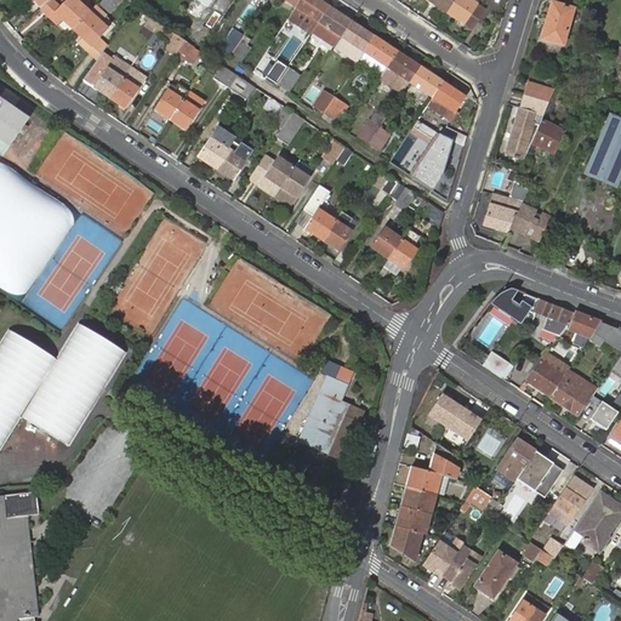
[(58,28),(64,21),(55,12),(60,7),(51,0),(40,10),(58,28)]
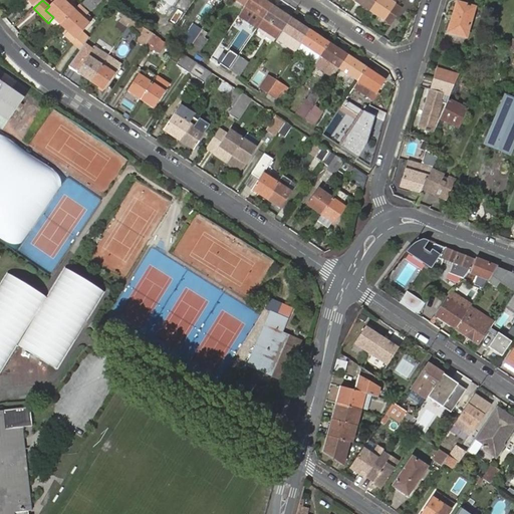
[(61,24),(74,10),(66,3),(68,0),(54,0),(49,6),(45,10),(61,24)]
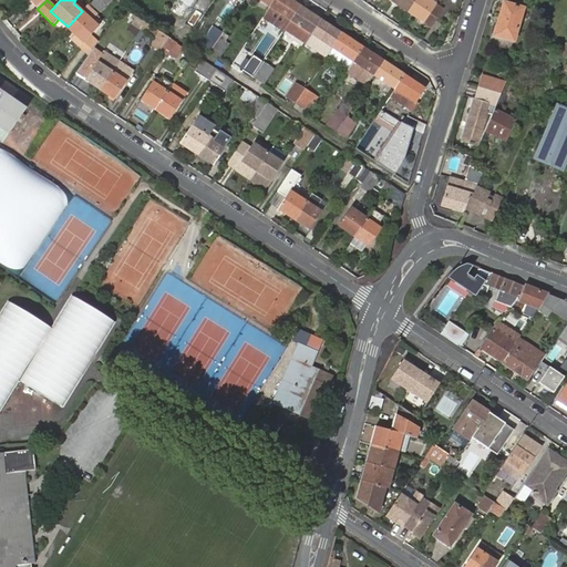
[(94,0),(92,3),(100,11),(110,0),(94,0)]
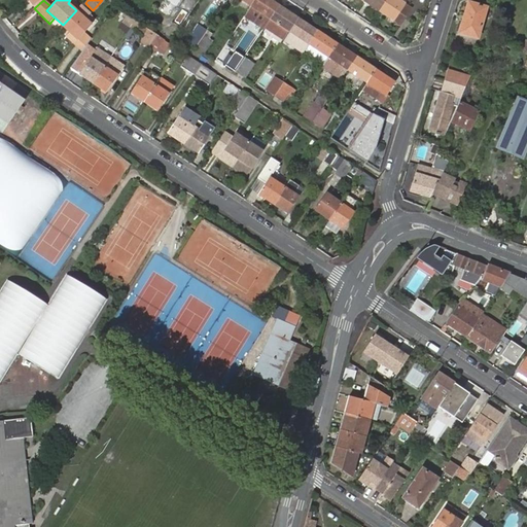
[(174,3),(168,0),(164,0),(162,3),(170,9),(174,3)]
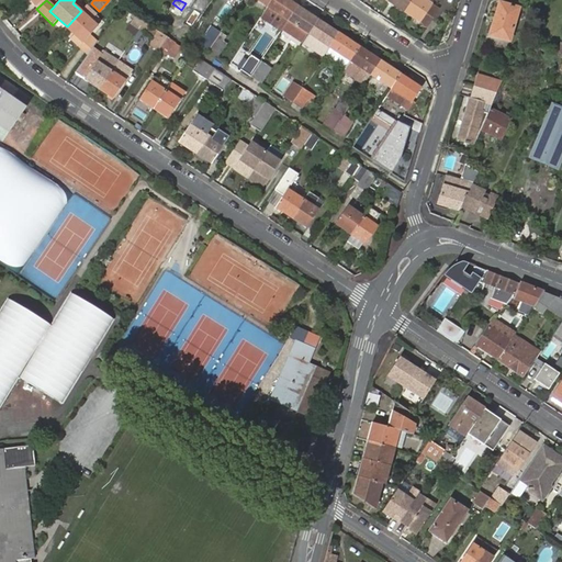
[(298,7),(287,0),(271,0),(268,6),(282,15),(289,20),(291,17),(298,7)]
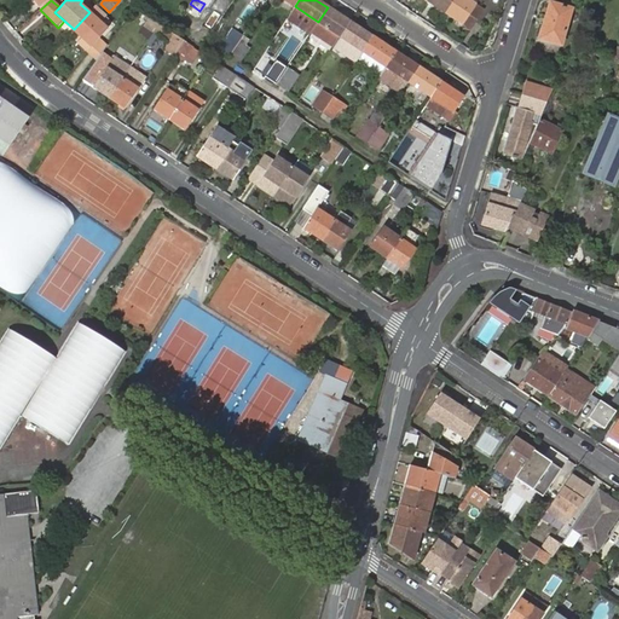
[(428,0),(428,1),(446,12),(453,0),(428,0)]
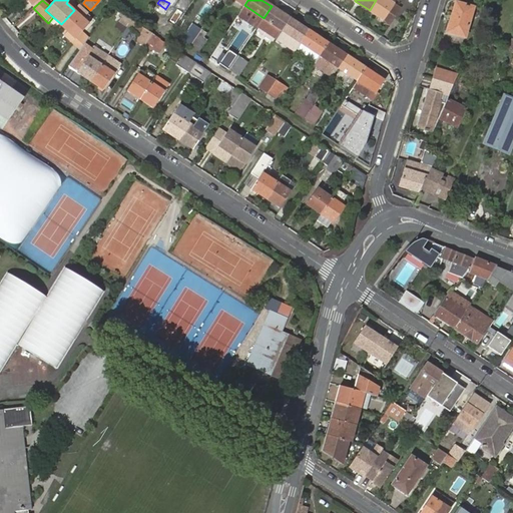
[(388,0),(376,0),(370,10),(391,24),(401,8),(388,0)]
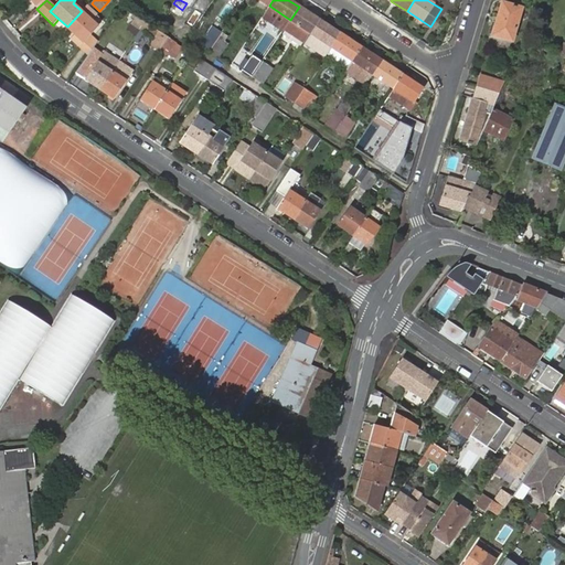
[(493,35),(512,41),(522,9),(502,3),(493,35)]
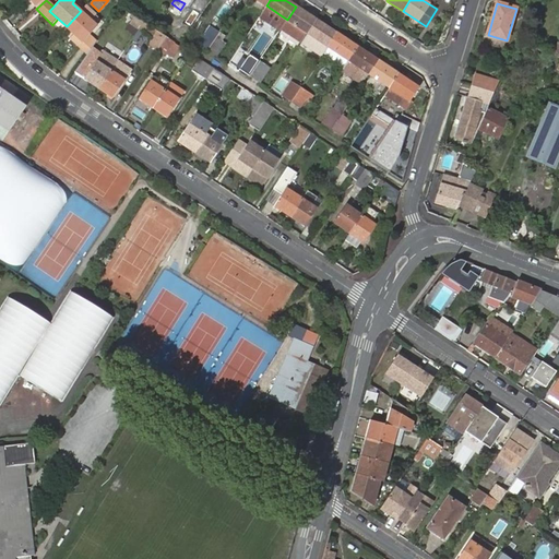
[(95,13),(85,6),(81,11),(67,26),(74,34),(83,42),(90,34),(97,26),(93,22),(91,20),(90,21),(88,20),(90,19),(95,13)]
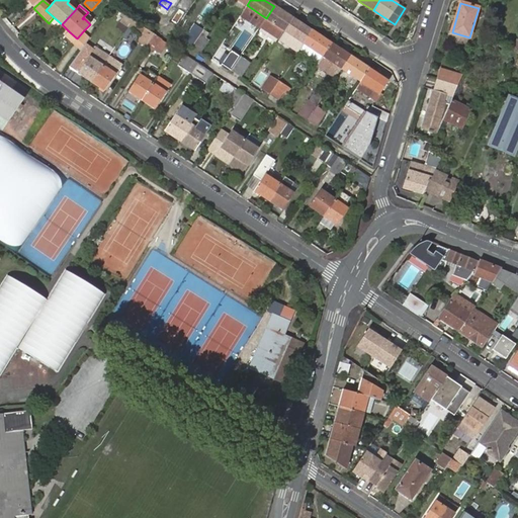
[(260,14),(247,5),(242,12),(261,25),(266,18),(260,14)]
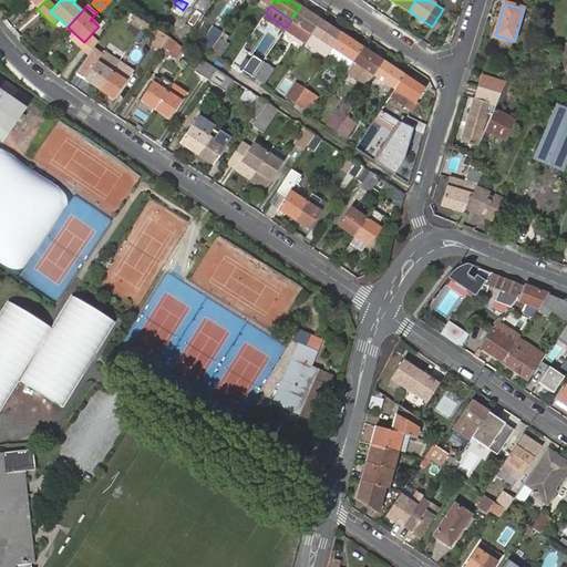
[(321,20),(300,7),(294,17),(291,20),(286,28),(286,29),(306,42),(308,40),(312,33),(321,20)]
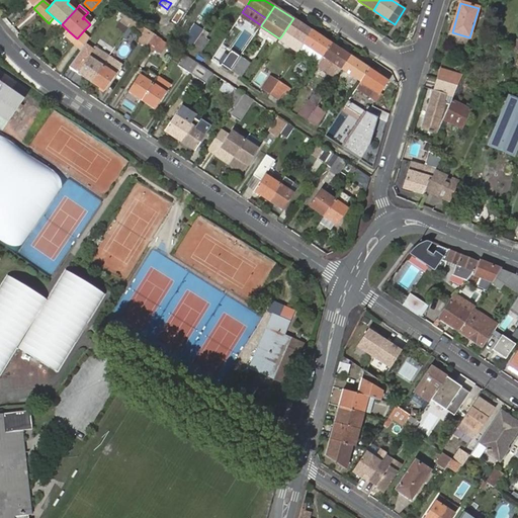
[(128,26),(133,19),(120,10),(117,15),(122,18),(120,21),(128,27),(128,26)]
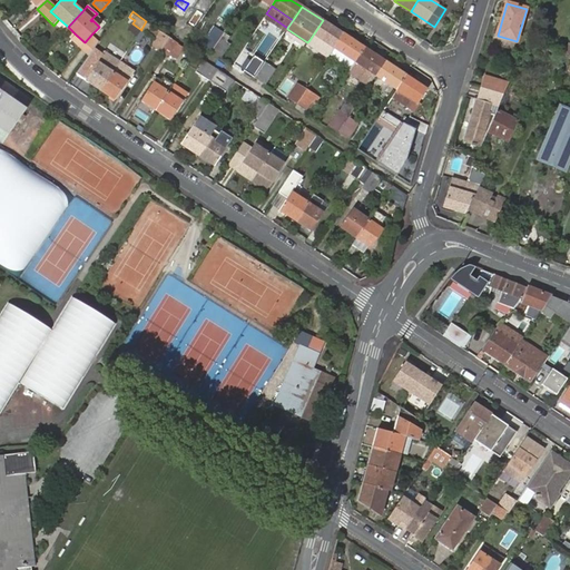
[(344,35),(323,20),(314,33),(328,43),(335,48),(336,45),(344,35)]
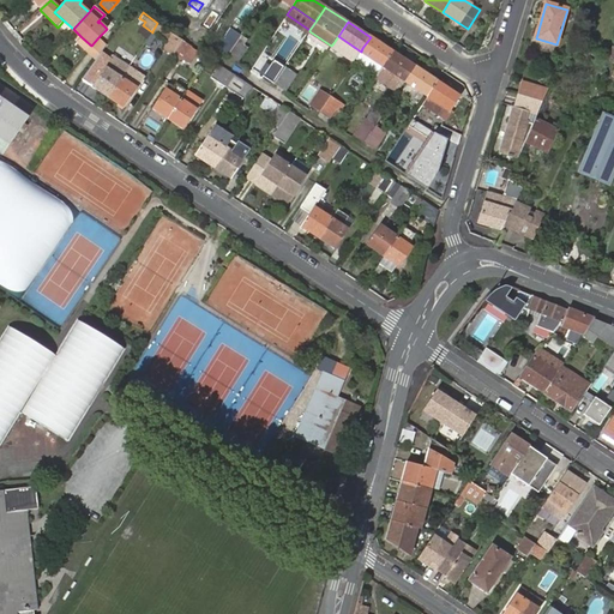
[(161,25),(157,23),(152,31),(161,36),(166,29),(161,25)]
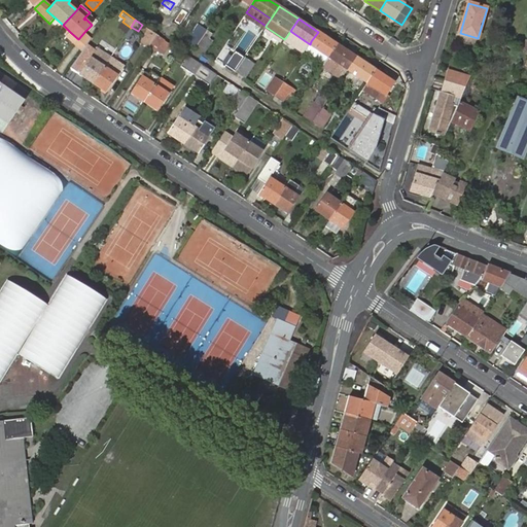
[(196,47),(207,30),(203,28),(200,32),(196,29),(186,42),(196,47)]
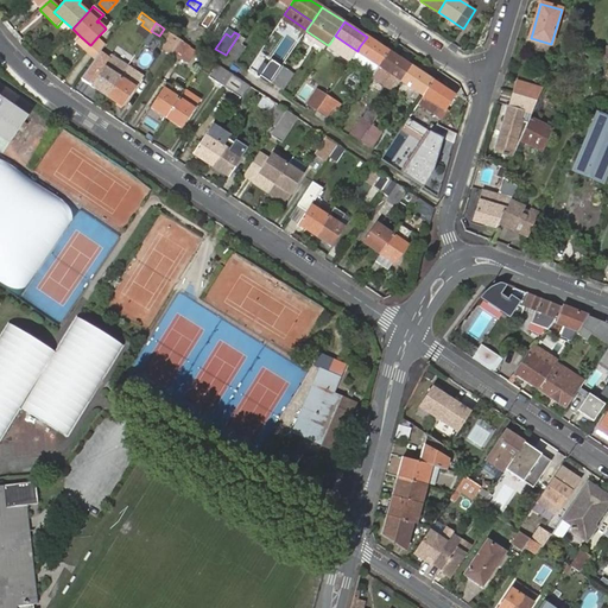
[(182,40),(172,33),(162,49),(171,56),(182,40)]
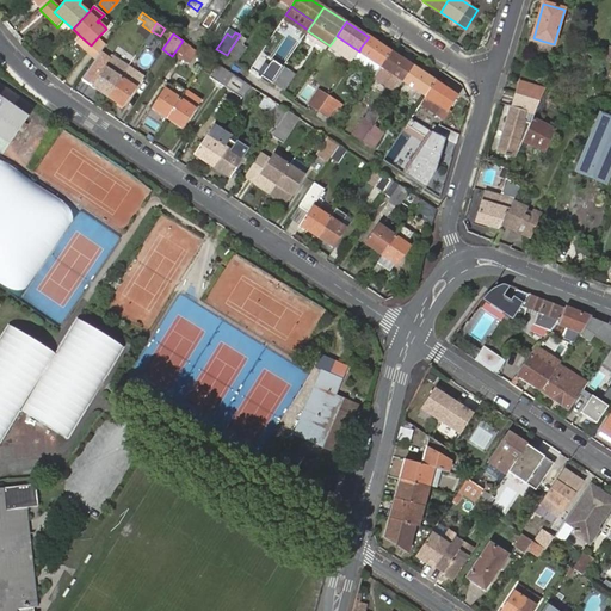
[(245,38),(240,35),(227,55),(236,62),(246,47),(241,44),(245,38)]
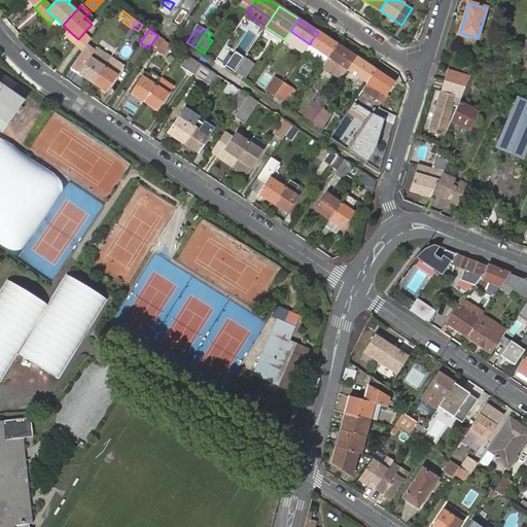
[(304,40),(290,31),(286,37),(305,50),(310,44),(304,40)]
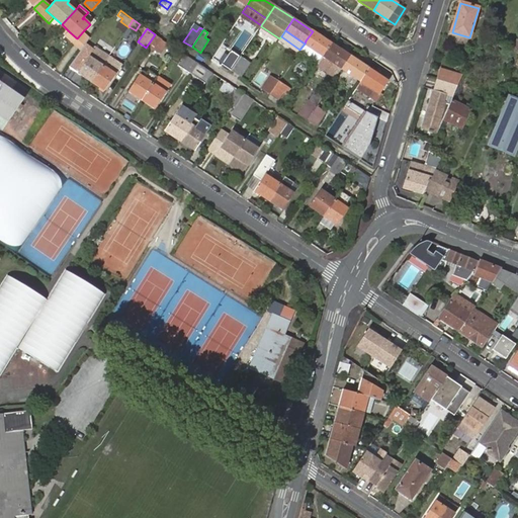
[(73,42),(82,50),(85,45),(90,38),(83,31),(77,38),(69,31),(66,35),(73,42)]
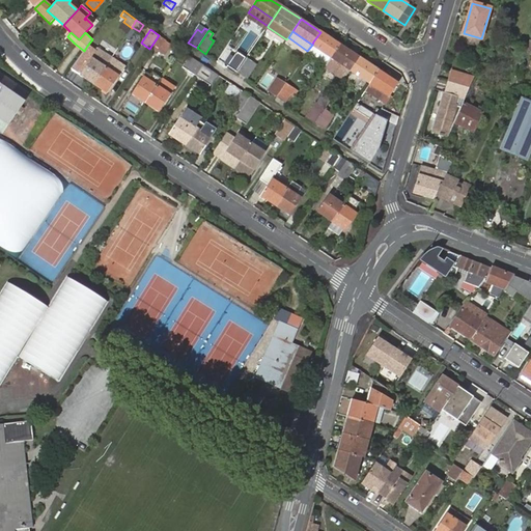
[(339,45),(320,32),(313,42),(312,45),(317,49),(331,57),(339,45)]
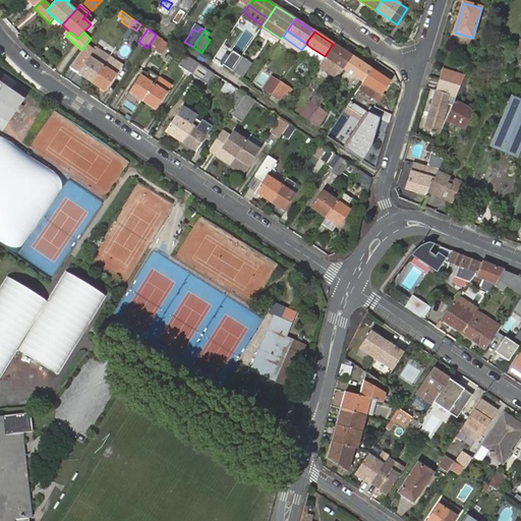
[(180,39),(175,34),(169,43),(175,47),(180,39)]
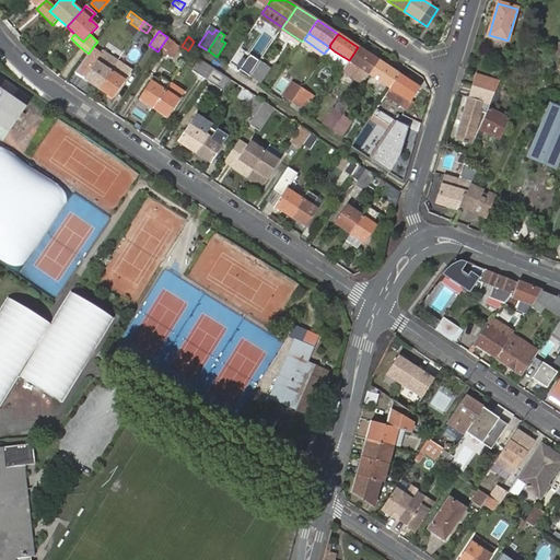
[(175,44),(175,43),(167,37),(158,51),(166,57),(167,54),(175,44)]
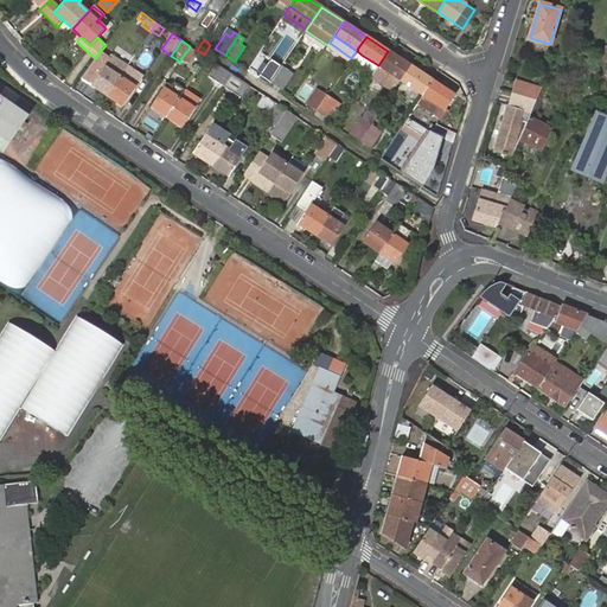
[(190,48),(181,58),(189,63),(197,50),(190,46),(190,48)]
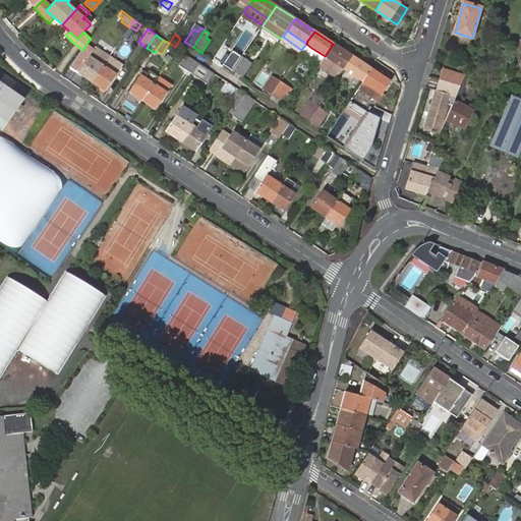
[(306,44),(301,50),(321,62),(325,56),(311,48),(306,44)]
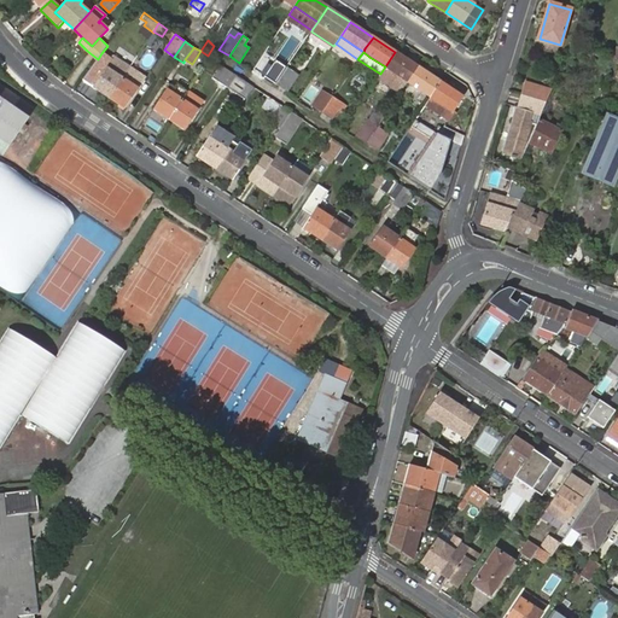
[(418,66),(395,52),(385,66),(401,77),(408,82),(410,79),(418,66)]
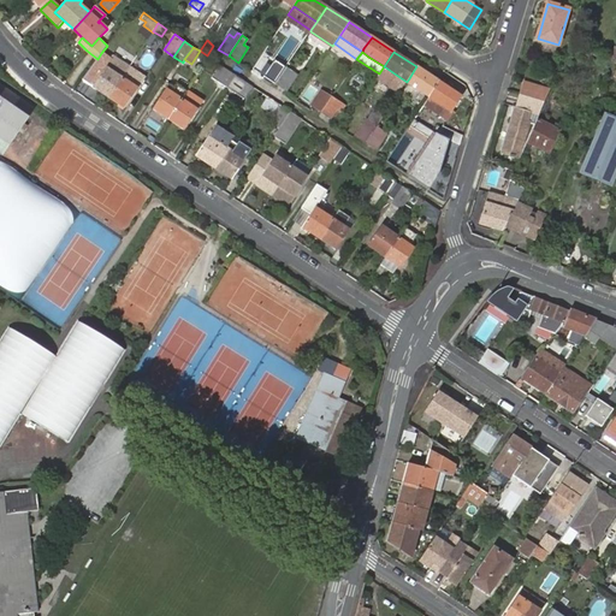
[(112,60),(101,53),(98,59),(83,80),(110,98),(129,67),(114,57),(112,60)]
